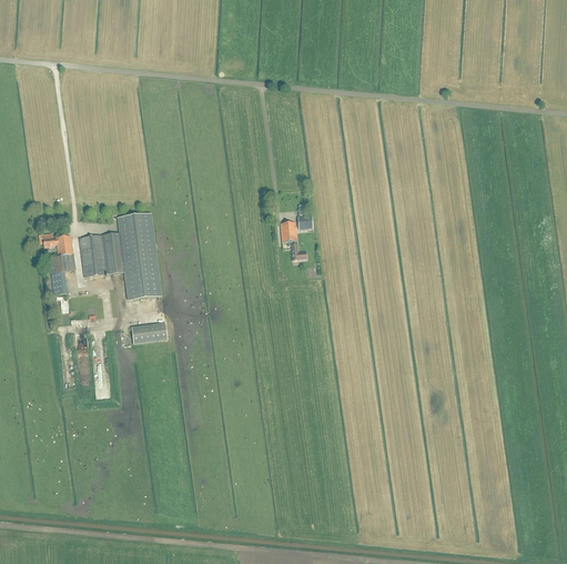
[(83,274),(123,270),(128,299),(160,294),(149,211),(117,215),(119,231),(79,235),(83,274)]
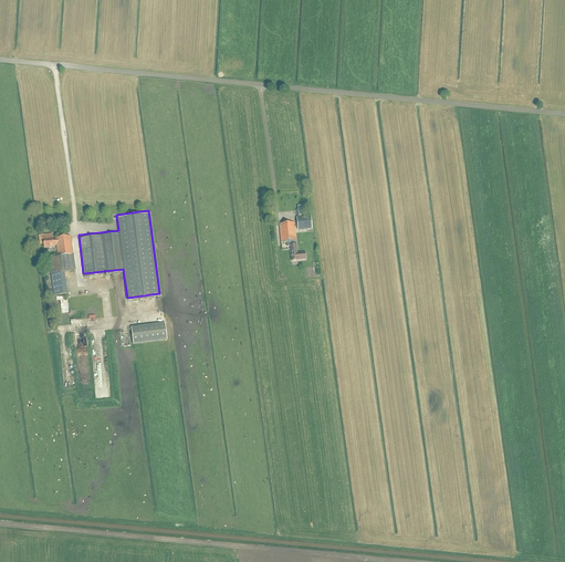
[(300,220),(296,220),(296,226),(311,225),(310,212),(299,214),(300,220)]
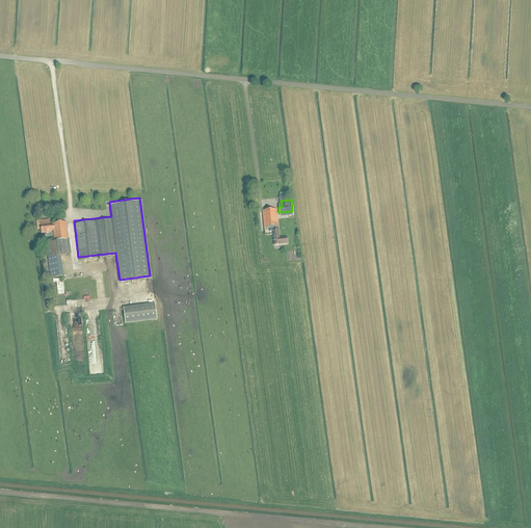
[(279,241),(287,240),(286,234),(279,235),(277,227),(276,223),(277,223),(275,206),(261,208),(263,226),(268,225),(269,228),(271,228),(273,242),(279,241)]
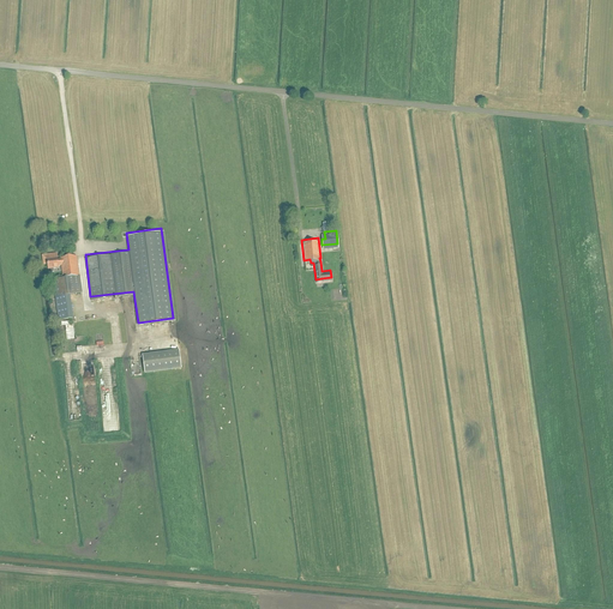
[(60,261),(61,275),(52,276),(56,317),(71,314),(68,291),(80,289),(76,252),(59,254),(59,255),(55,255),(46,257),(47,265),(47,267),(49,269),(52,269),(52,267),(52,265),(58,264),(58,263),(60,261)]
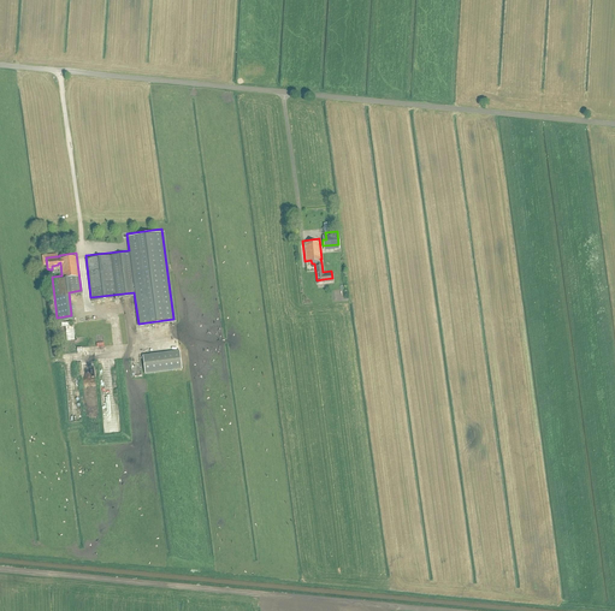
[(65,337),(74,337),(72,322),(69,322),(67,319),(60,319),(60,324),(64,322),(65,337)]
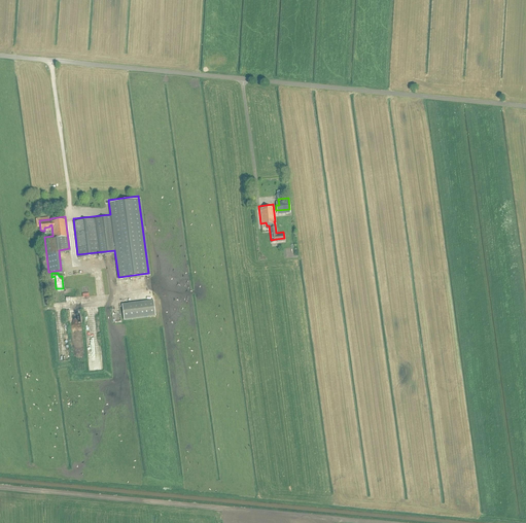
[(120,302),(123,317),(154,313),(152,298),(120,302)]
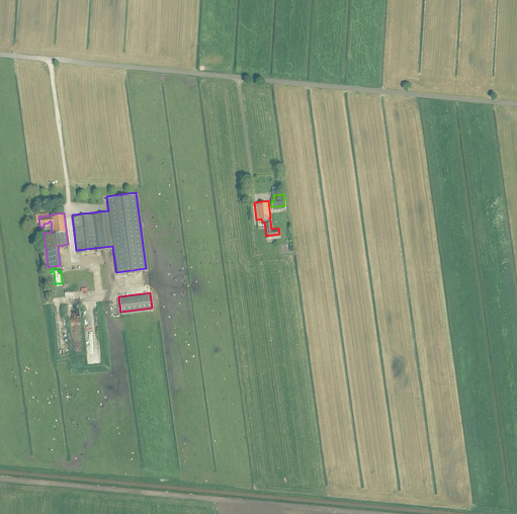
[(88,352),(87,349),(85,345),(81,345),(79,343),(85,339),(85,338),(90,338),(88,301),(86,297),(83,297),(85,324),(75,324),(74,315),(77,314),(74,314),(73,298),(69,298),(71,332),(63,332),(63,337),(64,339),(65,342),(77,341),(78,357),(88,357),(88,352)]
